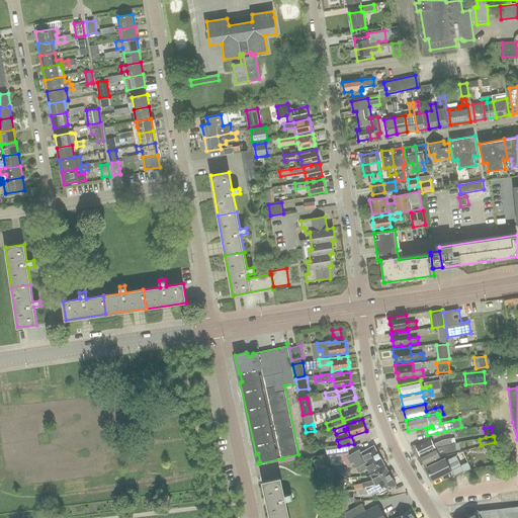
[(436,448),(440,446),(441,447),(448,444),(449,444),(449,440),(443,441),(442,440),(434,444),(432,440),(427,441),(416,446),(421,455),(436,448)]
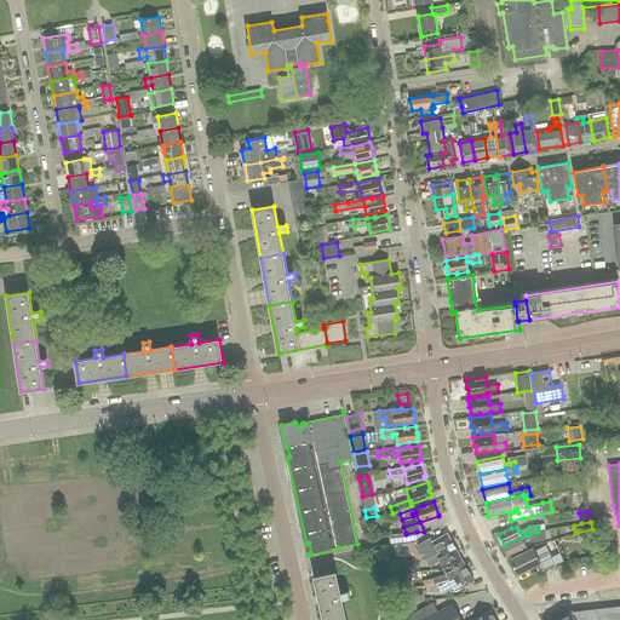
[(524,541),(528,539),(530,539),(532,541),(546,539),(545,530),(538,532),(537,532),(528,535),(527,534),(522,537),(504,545),(509,556),(527,547),(524,541)]
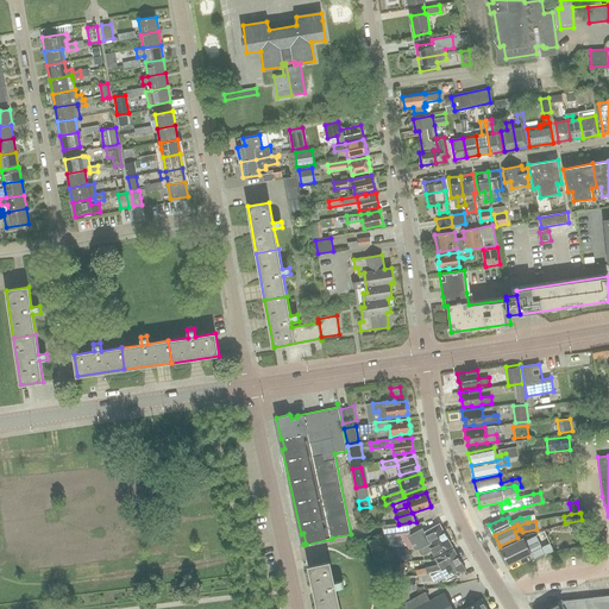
[(410,533),(409,522),(399,525),(399,523),(383,525),(384,535),(410,533)]
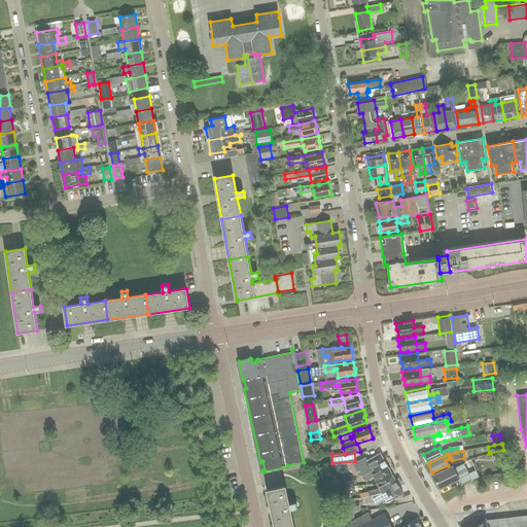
[(505,457),(502,452),(497,455),(500,460),(505,457)]
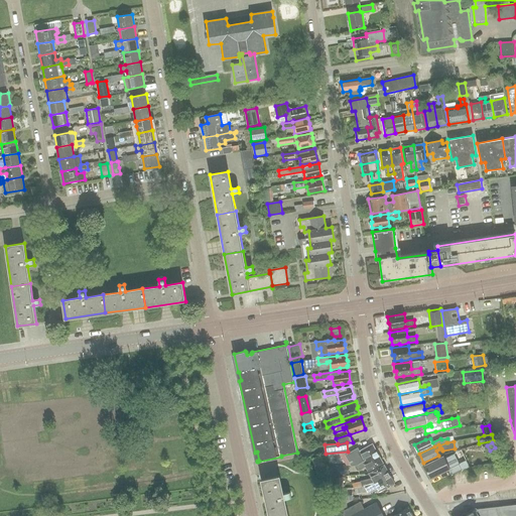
[(356,466),(378,454),(373,444),(360,452),(358,447),(346,455),(352,466),(356,466)]
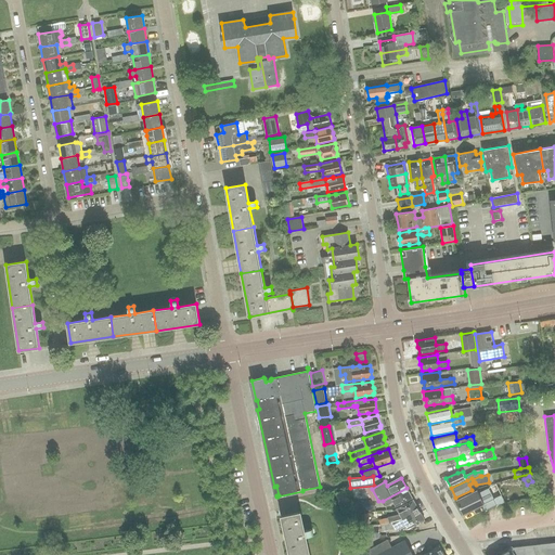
[(530,499),(539,498),(537,486),(528,487),(530,499)]
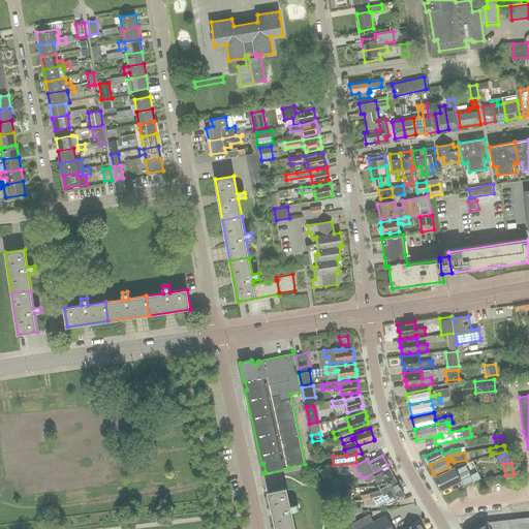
[(393,474),(387,465),(365,477),(368,483),(375,478),(377,484),(393,474)]
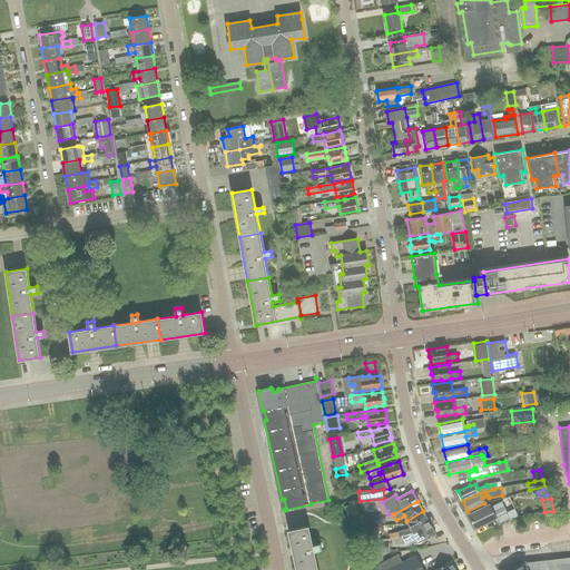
[(349,518),(359,516),(356,504),(346,507),(349,518)]
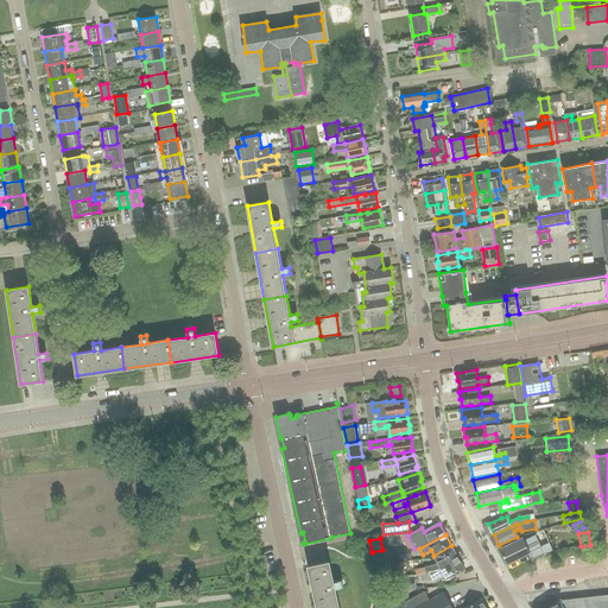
[(531,559),(544,553),(538,540),(527,546),(523,538),(501,549),(507,563),(527,553),(531,559)]
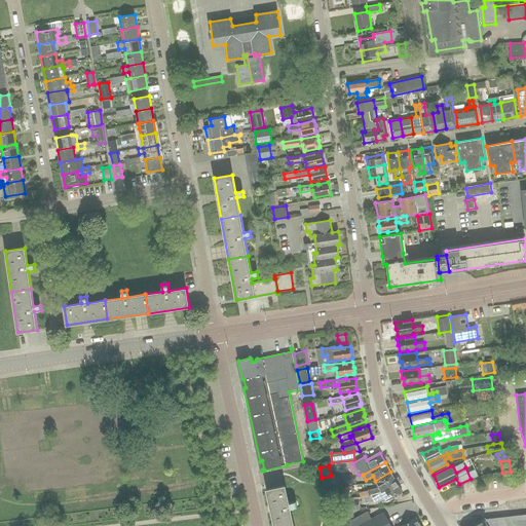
[(381,492),(397,484),(391,474),(376,483),(379,487),(368,490),(369,496),(371,495),(381,492)]
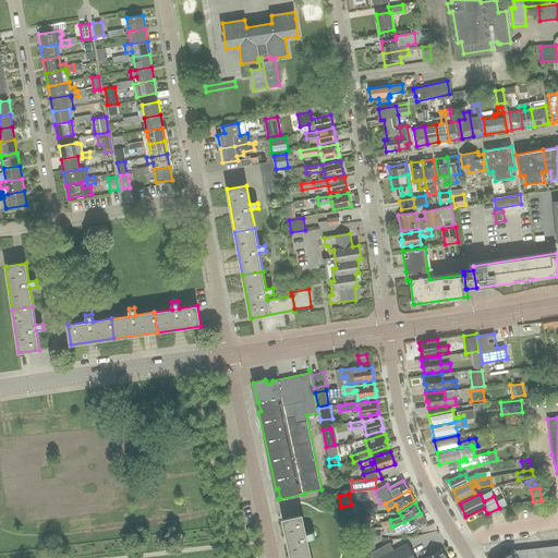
[(377,512),(377,504),(361,505),(361,513),(377,512)]
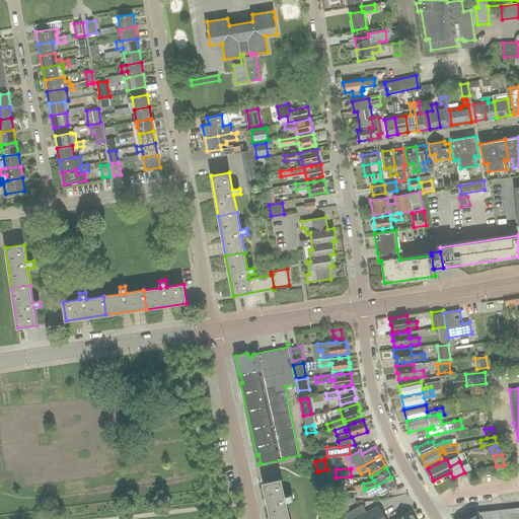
[(397,487),(391,477),(376,486),(366,489),(370,496),(379,491),(382,495),(397,487)]
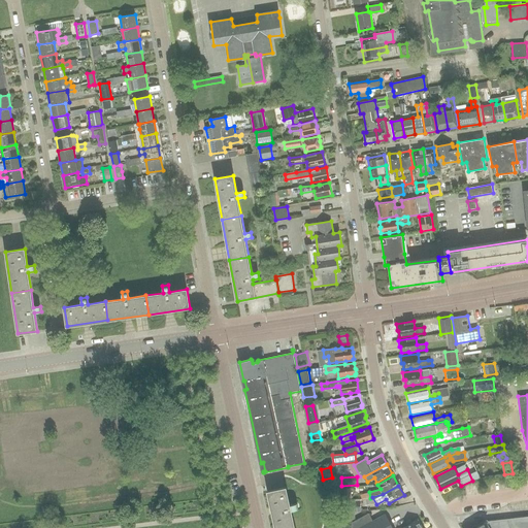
[(290,504),(286,487),(267,491),(275,527),(293,527),(295,527),(291,510),(298,508),(297,503),(290,504)]
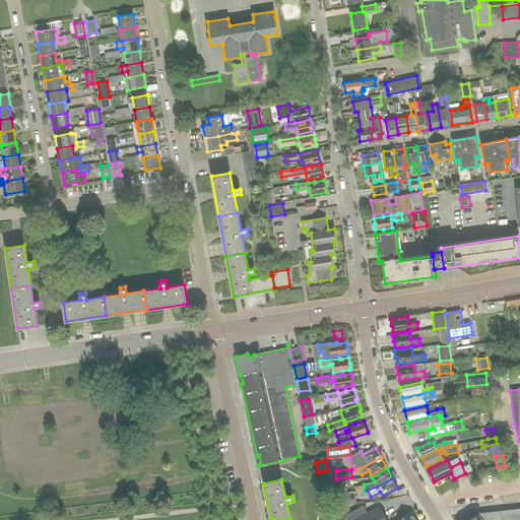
[(355,504),(354,493),(340,495),(341,505),(355,504)]
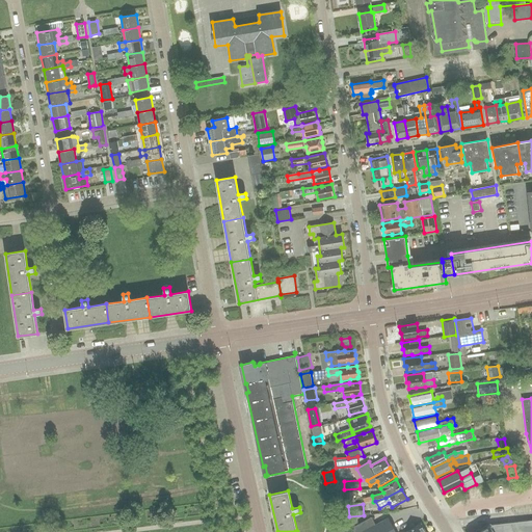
[(395,531),(389,519),(376,526),(372,517),(353,527),(355,531),(395,531)]
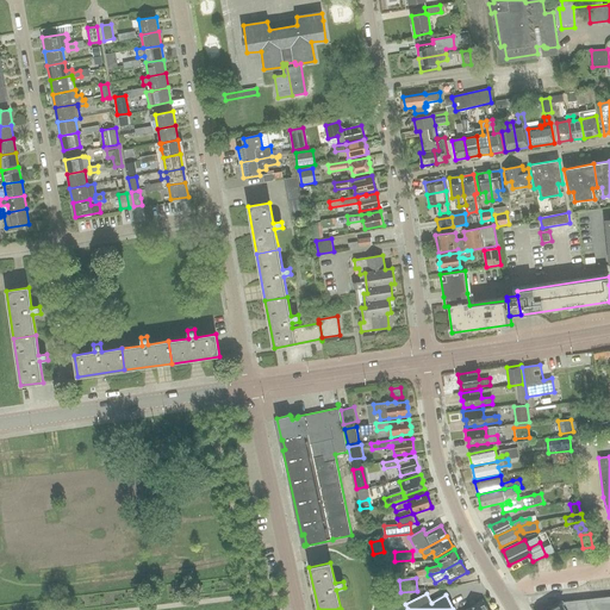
[(609,609),(609,596),(565,602),(560,605),(559,604),(549,609),(609,609)]
